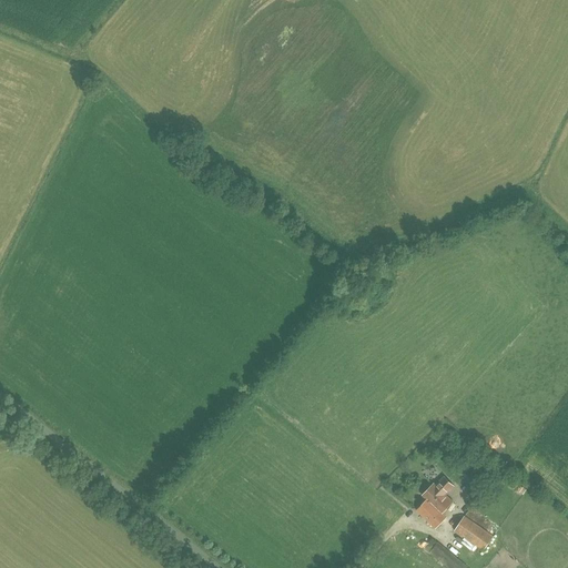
[(526,489),(507,476),(504,480),(523,493),(526,489)]
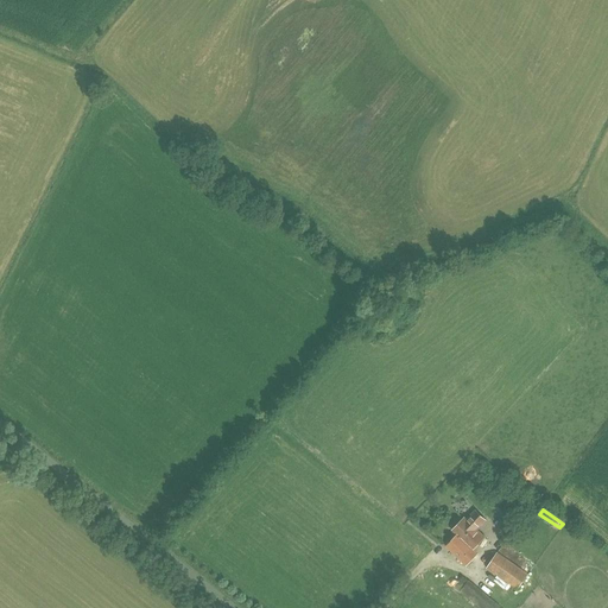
[(485,537),(474,527),(480,523),(481,525),(486,520),(476,511),(467,520),(464,518),(454,530),(458,534),(448,546),(467,564),(479,553),(474,549),(485,537)]
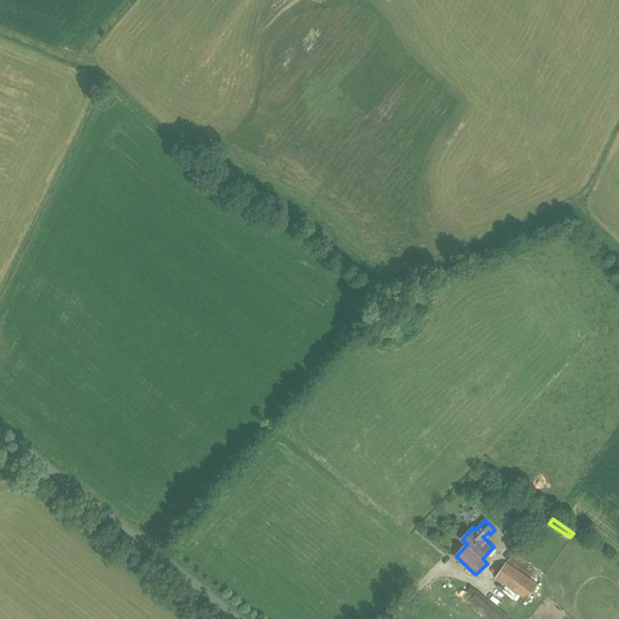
[(527,601),(539,585),(507,562),(496,578),(527,601)]
